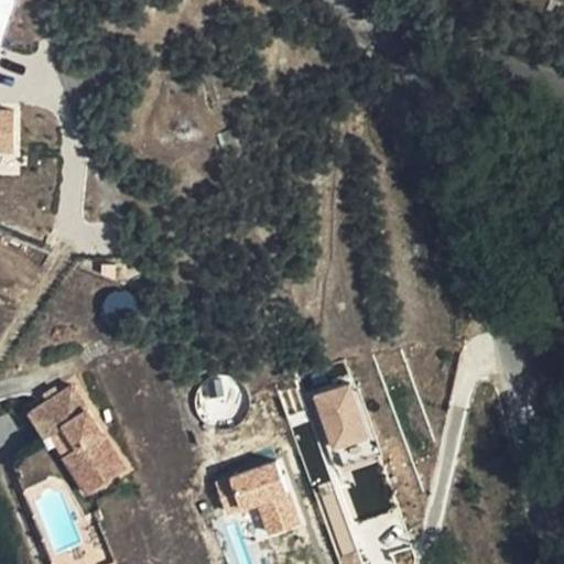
[(0,0),(0,49),(12,15),(15,7),(15,0),(0,0)]
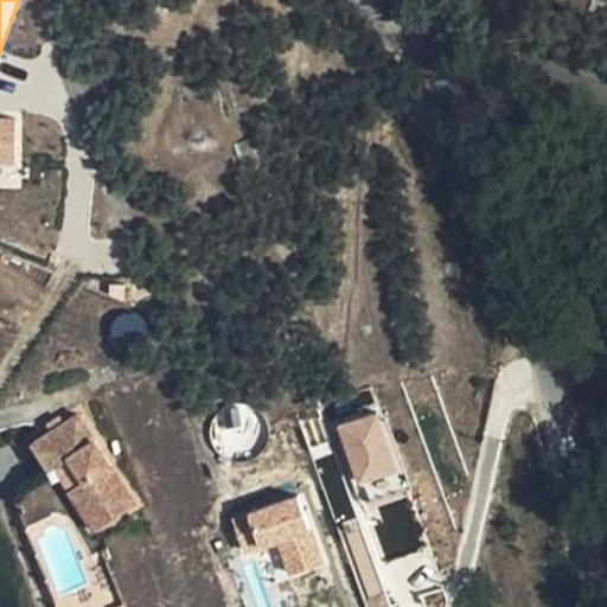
[(0,165),(16,165),(14,116),(0,116),(0,165)]
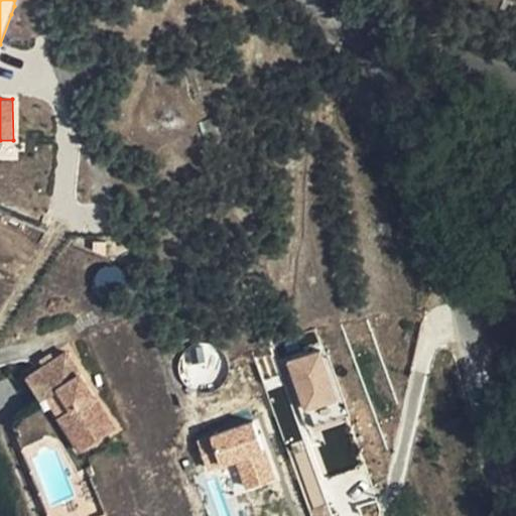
[(200,123),(205,138),(220,133),(214,118),(200,123)]
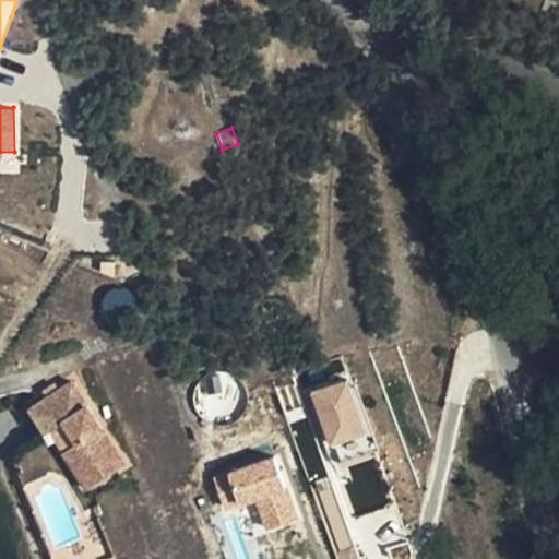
[(115,262),(107,261),(102,260),(102,271),(114,275),(115,262)]
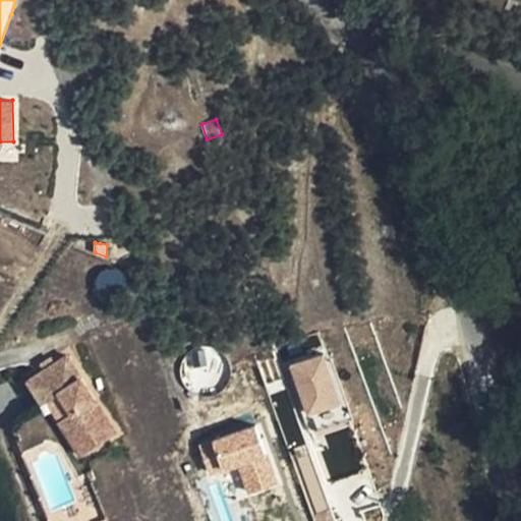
[(101,292),(100,289),(96,294),(105,302),(110,297),(108,297),(104,295),(101,292)]
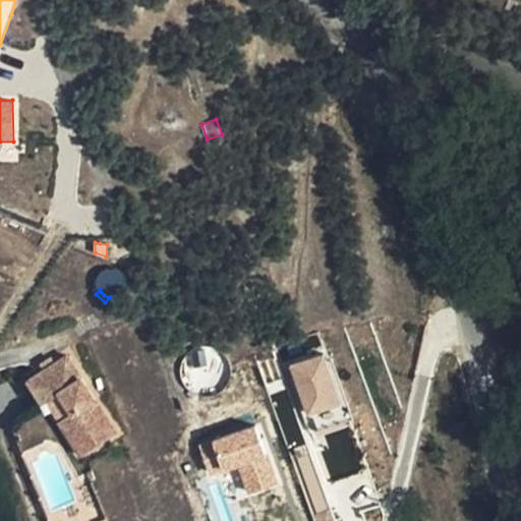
[(330,348),(284,364),(308,431),(354,415),(330,348)]
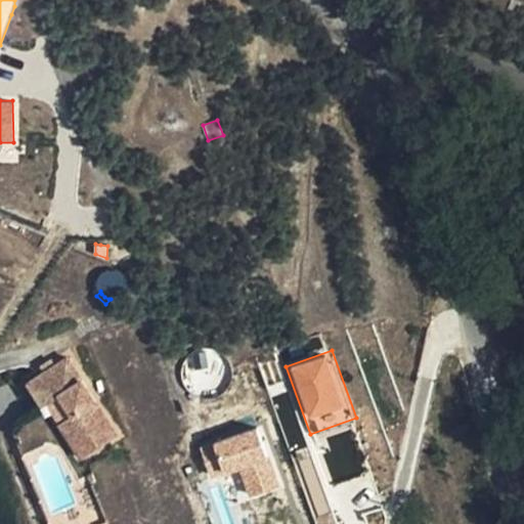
[(46,367),(27,380),(41,402),(56,392),(70,413),(57,423),(80,457),(117,434),(66,354),(55,362),(46,367)]
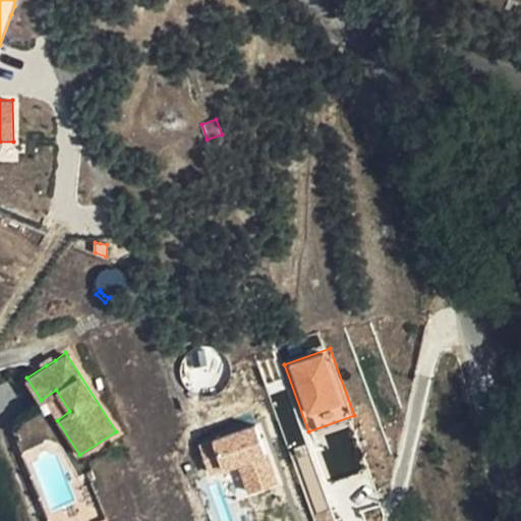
[(50,353),(42,359),(46,365),(55,360),(50,353)]
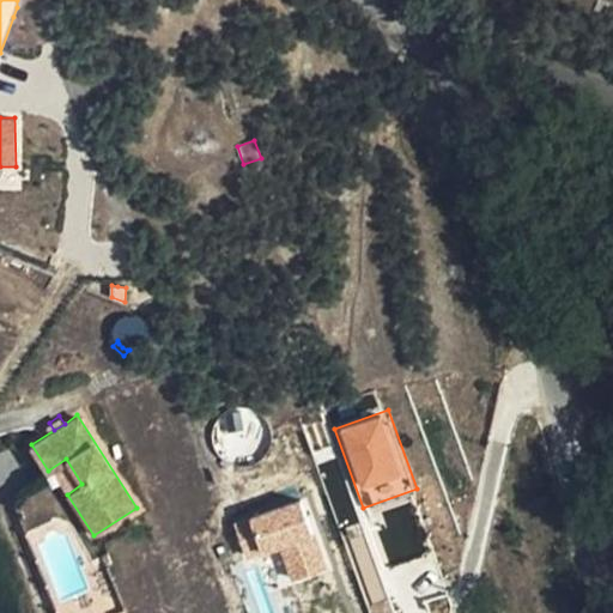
[(278,550),(290,584),(325,572),(301,501),(234,523),(246,560),(278,550)]
